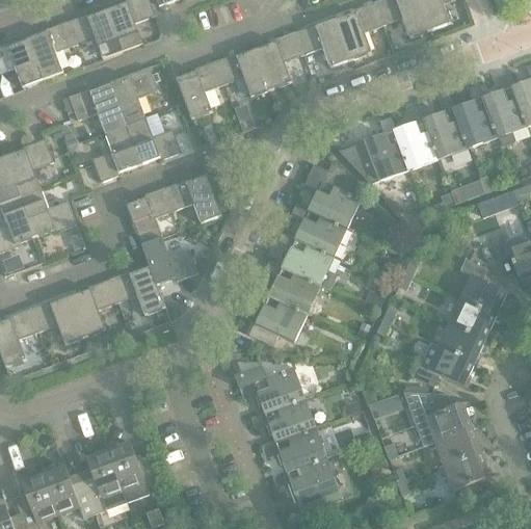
[(126,2),(107,9),(122,50),(142,43),(135,23),(155,16),(149,0),(126,0),(126,2)]
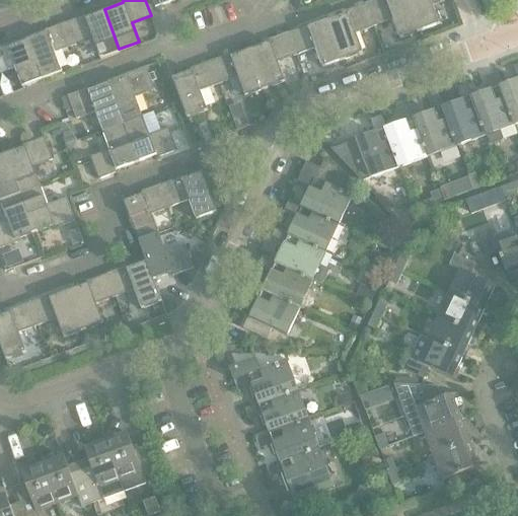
[(368,0),(365,1),(374,24),(392,18),(399,38),(420,29),(409,0),(368,0)]
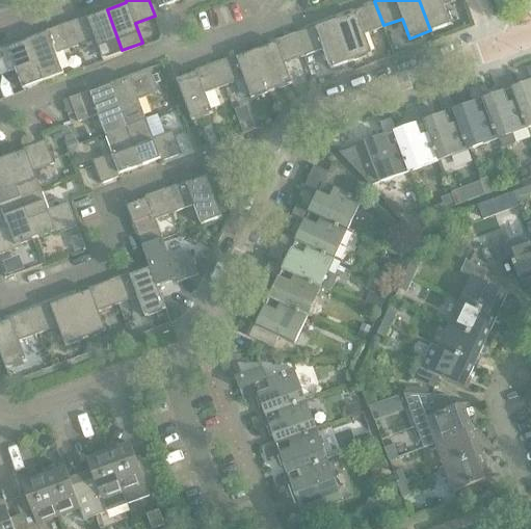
[(419,0),(430,30),(450,23),(443,3),(451,0),(419,0)]
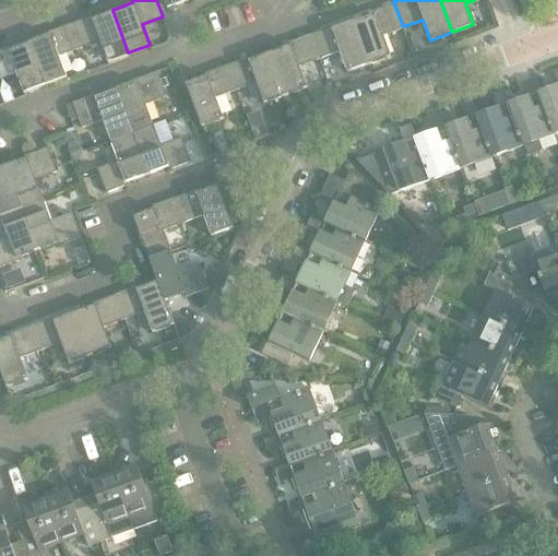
[(382,35),(403,26),(393,1),(372,10),(374,12),(353,20),(369,63),(390,56),(382,35)]
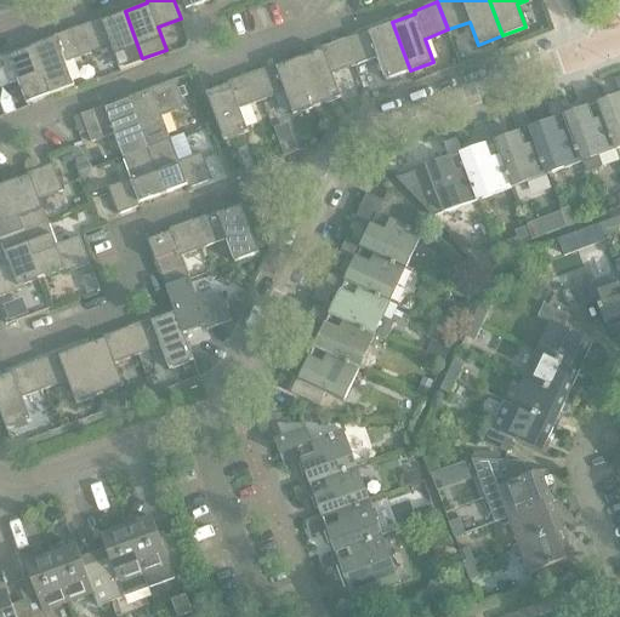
[(101,17),(78,26),(87,52),(111,44),(119,67),(142,58),(125,11),(102,20),(101,17)]
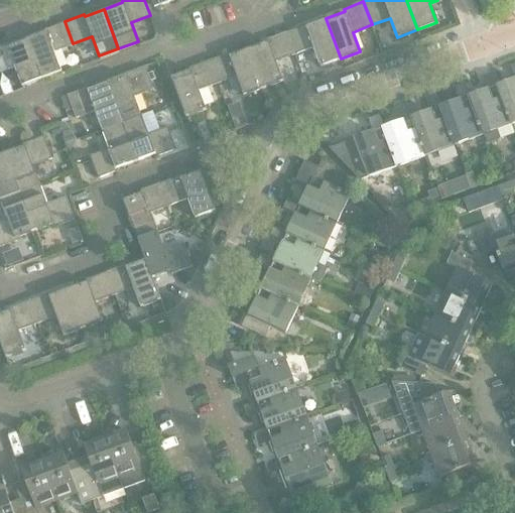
[(305,22),(286,30),(294,53),(312,46),(319,66),(341,58),(326,18),(306,25),(305,22)]
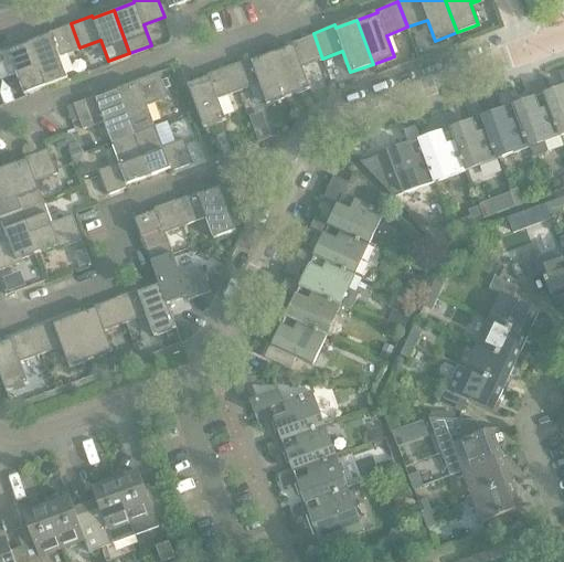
[(60,55),(80,48),(71,23),(49,31),(50,33),(30,41),(45,85),(67,76),(60,55)]
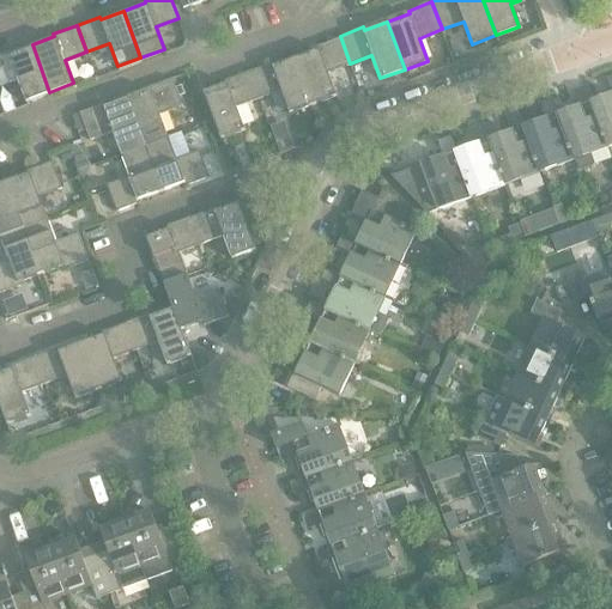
[(328,72),(350,64),(340,36),(316,44),(317,48),(295,55),(313,103),(337,95),(328,72)]
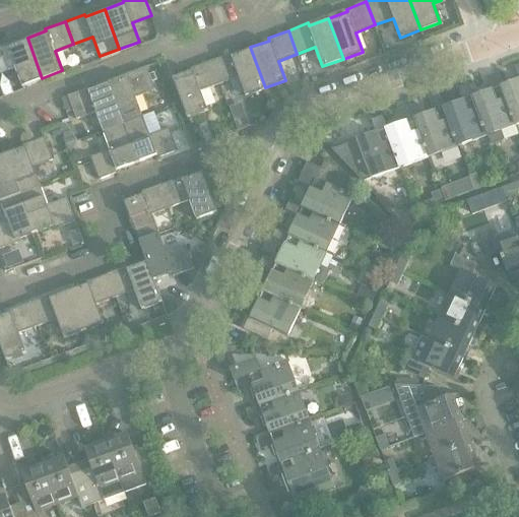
[(22,85),(42,78),(27,38),(8,45),(7,43),(0,45),(0,71),(14,66),(22,85)]
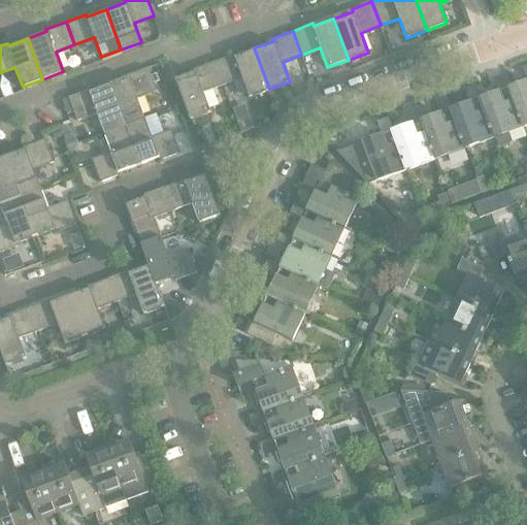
[(249,97),(269,89),(254,47),(235,55),(234,53),(213,60),(223,84),(241,76),(249,97)]
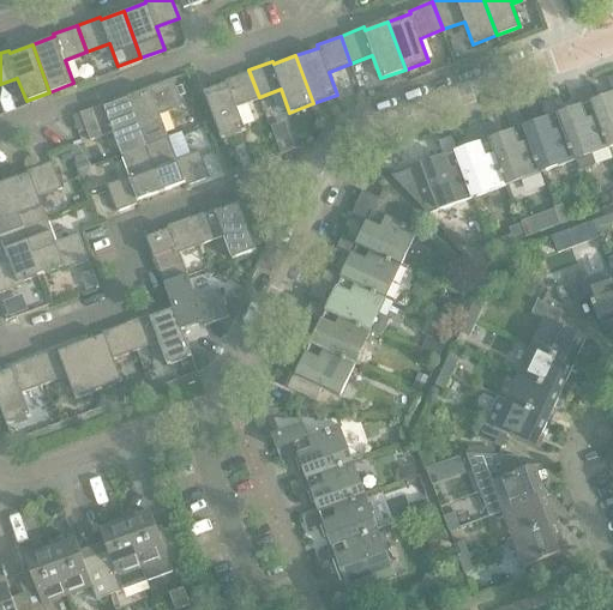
[(236,106),(259,97),(248,70),(224,79),(226,82),(203,90),(221,138),(245,128),(236,106)]
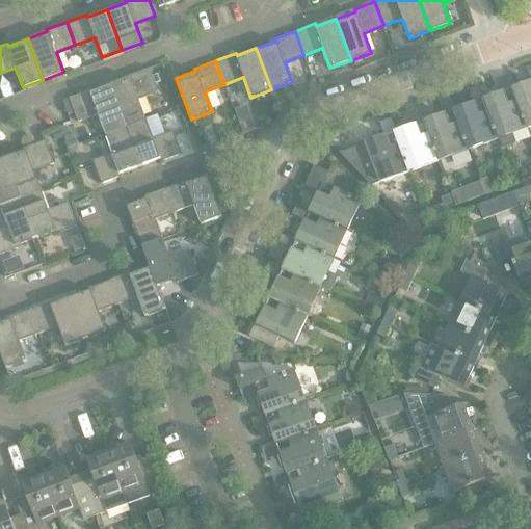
[(521,85),(514,87),(513,87),(528,126),(530,124),(530,64),(526,67),(530,78),(520,81),(521,85)]
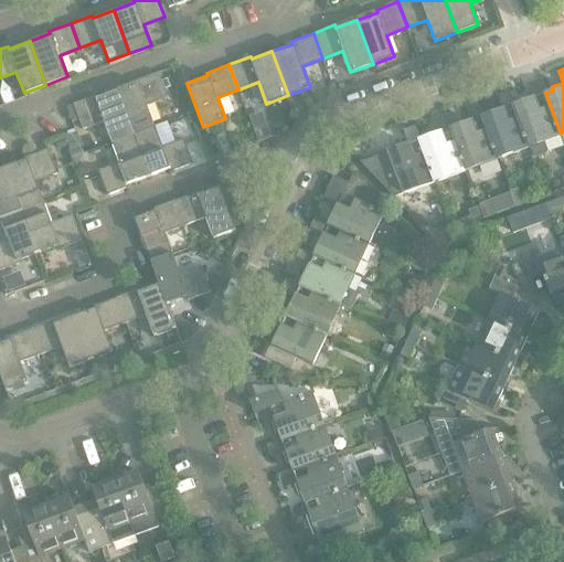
[(137,82),(116,91),(132,133),(155,125),(147,104),(168,96),(158,71),(136,80),(137,82)]
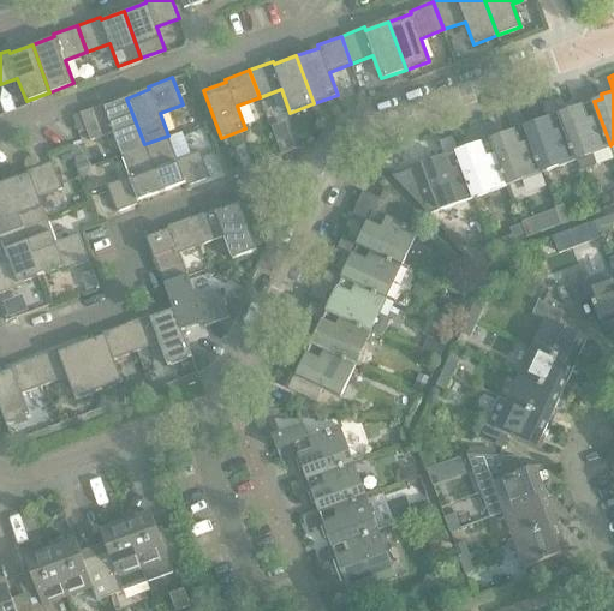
[(560,114),(576,159),(580,171),(596,165),(592,153),(610,145),(594,101),(595,101),(589,84),(574,89),(579,102),(567,107),(568,111),(560,113),(560,114)]
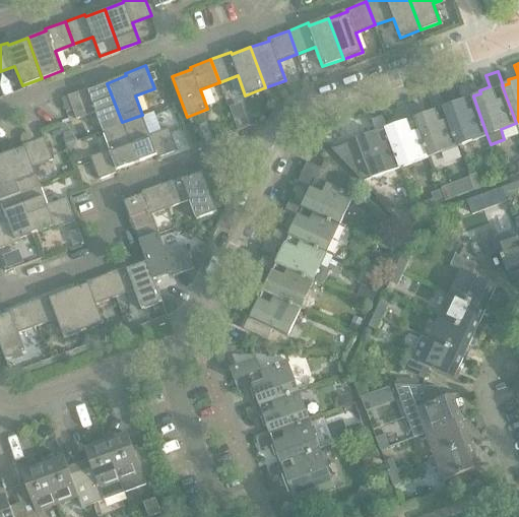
[(452,105),(445,107),(458,144),(487,134),(473,97),(473,95),(468,82),(457,86),(461,97),(450,101),(452,105)]
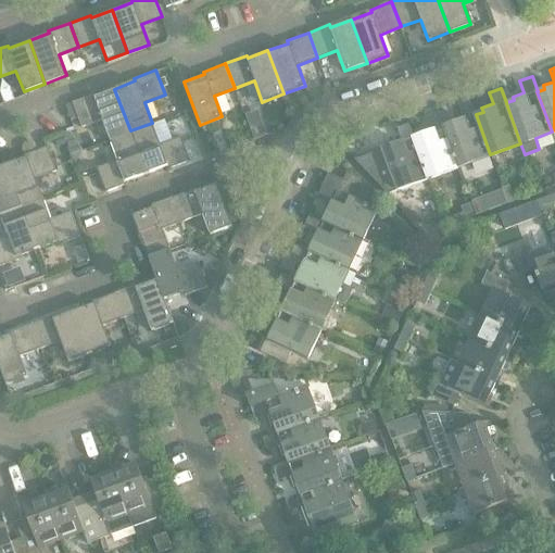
[(102,117),(110,138),(130,130),(114,89),(95,96),(93,93),(72,101),(80,126),(102,117)]
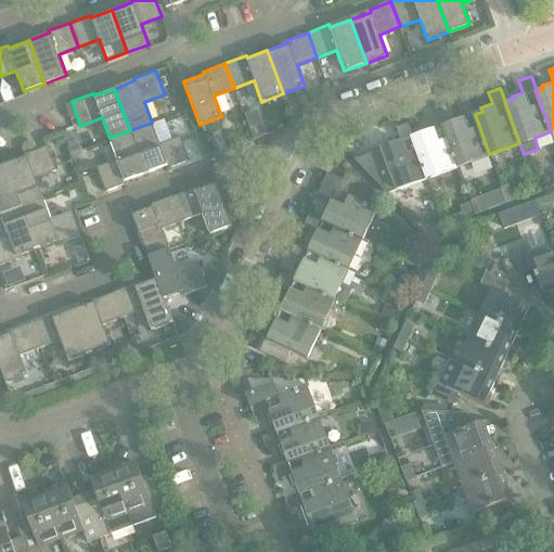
[(443,126),(459,165),(489,154),(475,114),(469,99),(456,103),(461,115),(450,119),(452,123),(445,125),(443,126)]
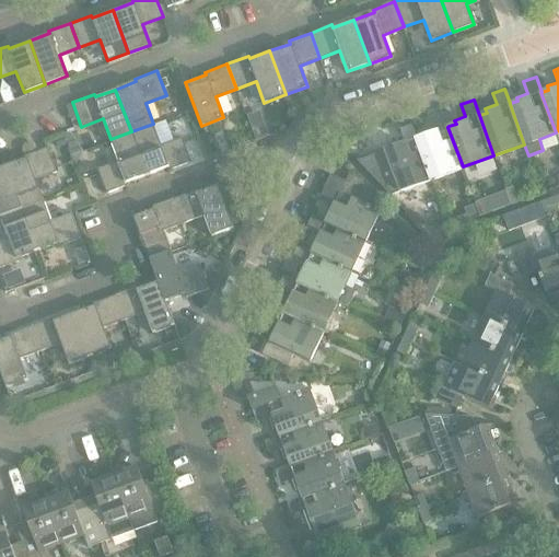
[(261,112),(251,115),(257,136),(268,131),(261,112)]
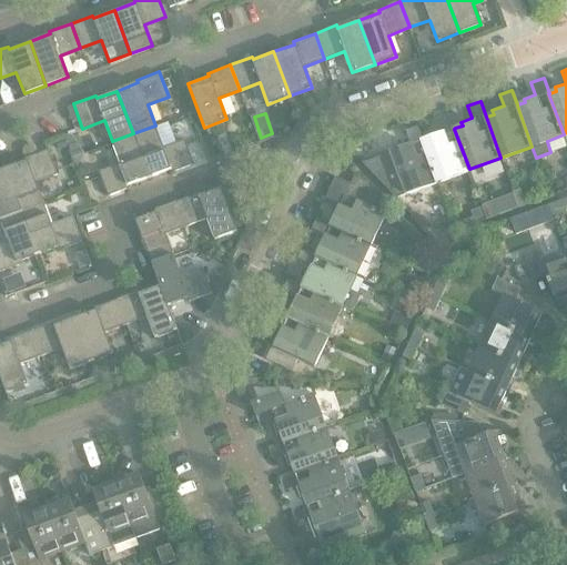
[(431,138),(424,140),(423,140),(438,181),(469,169),(454,129),(455,128),(449,113),(436,118),(439,130),(429,133),(431,138)]
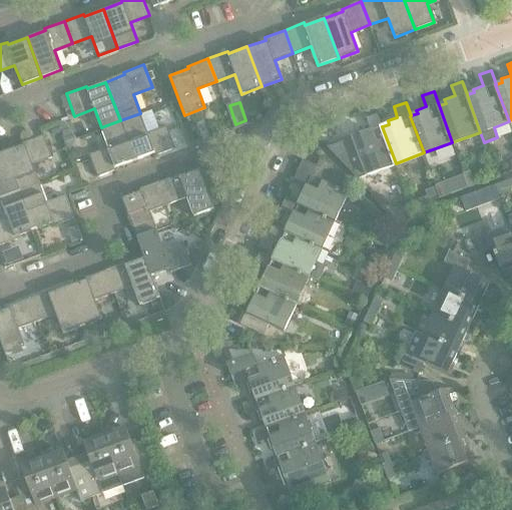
[(382,126),(383,126),(378,112),(366,116),(370,127),(341,138),(349,159),(359,155),(366,174),(396,163),(382,126)]
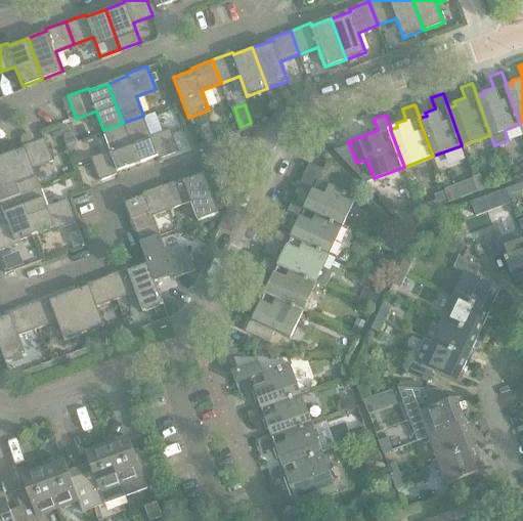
[(143,116),(123,123),(137,163),(157,156),(158,158),(178,150),(169,127),(149,134),(143,116)]
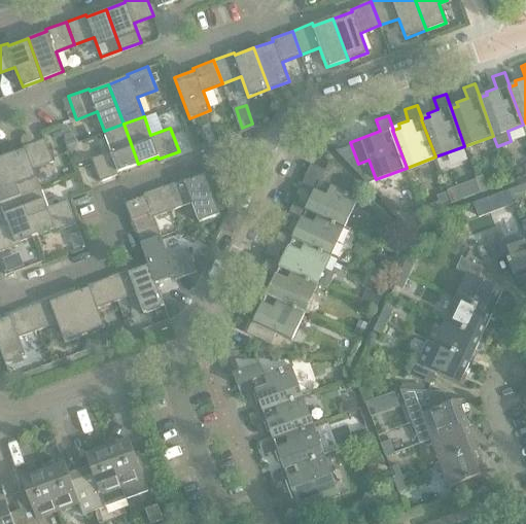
[(124,124),(104,131),(110,150),(91,158),(100,181),(120,173),(119,170),(138,164),(124,124)]
